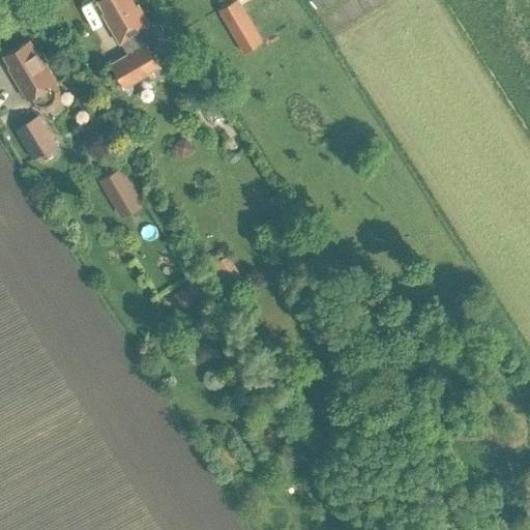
[(112,63),(124,87),(160,66),(153,53),(159,50),(163,43),(165,36),(165,30),(157,18),(149,23),(138,4),(136,6),(131,0),(98,0),(111,21),(109,22),(128,54),(112,63)]
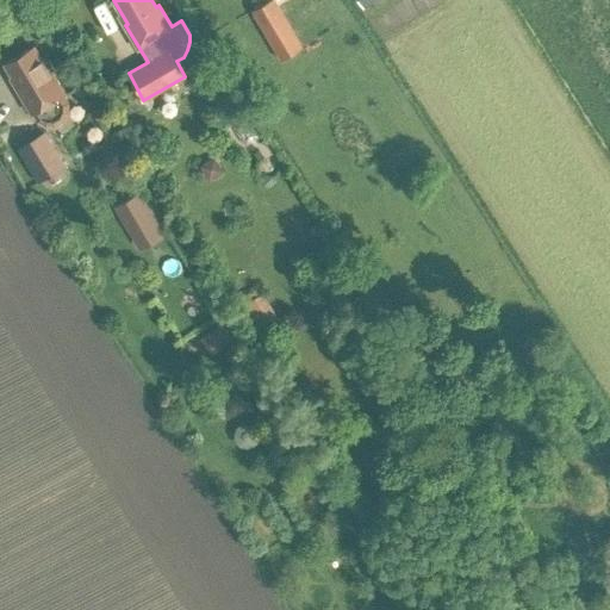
[(304,47),(275,0),(268,0),(251,11),(281,60),(304,47)]
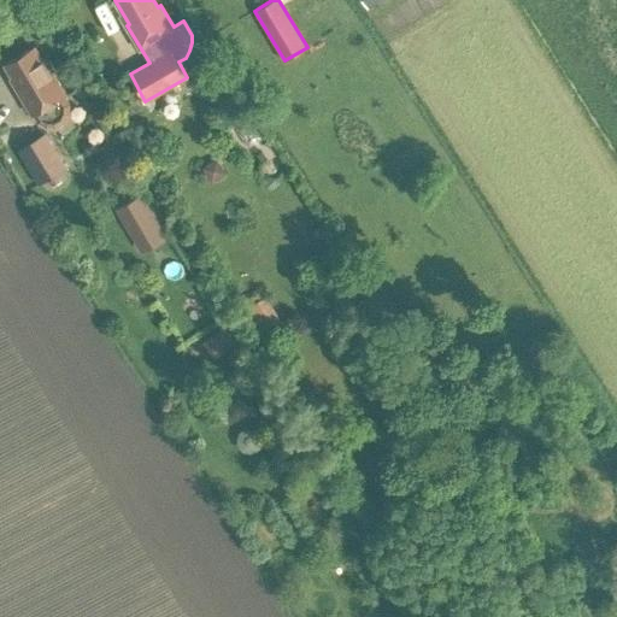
[(45,59),(42,60),(34,46),(5,64),(13,77),(11,78),(33,115),(33,116),(33,117),(34,117),(34,118),(35,119),(35,121),(36,121),(36,122),(37,122),(37,123),(39,123),(40,124),(41,125),(42,125),(43,127),(45,127),(46,127),(46,128),(47,128),(48,128),(50,128),(51,128),(52,128),(53,128),(54,128),(56,128),(57,127),(58,127),(59,127),(60,125),(62,125),(63,124),(64,123),(65,122),(66,122),(66,121),(68,119),(69,118),(69,117),(70,116),(70,115),(70,113),(71,112),(71,111),(71,110),(71,109),(71,107),(71,106),(71,105),(71,104),(71,103),(70,103),(70,101),(70,100),(69,99),(69,98),(68,97),(68,95),(66,95),(45,59)]
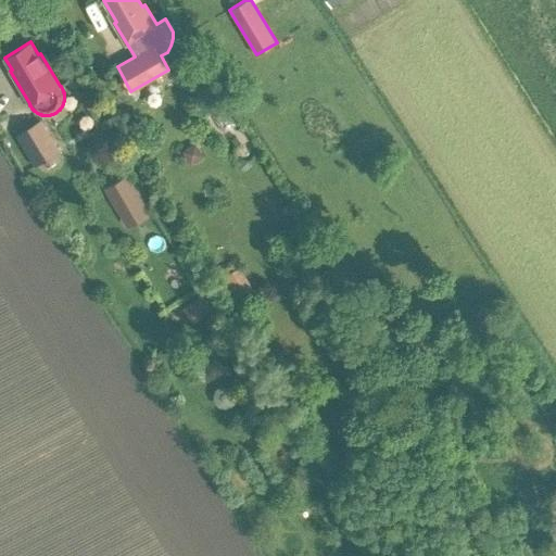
[(61,150),(41,118),(15,135),(35,166),(61,150)]
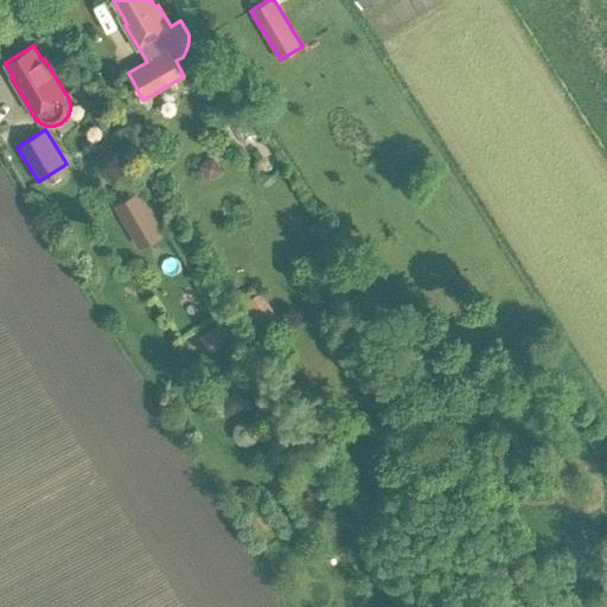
[(115,204),(140,249),(167,235),(142,190),(115,204)]
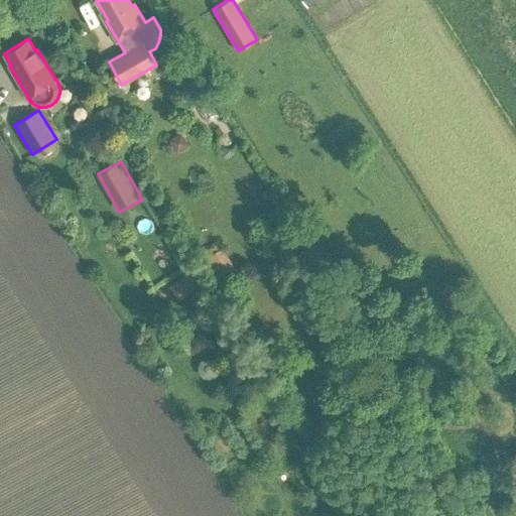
[(234,266),(223,248),(204,259),(214,278),(234,266)]
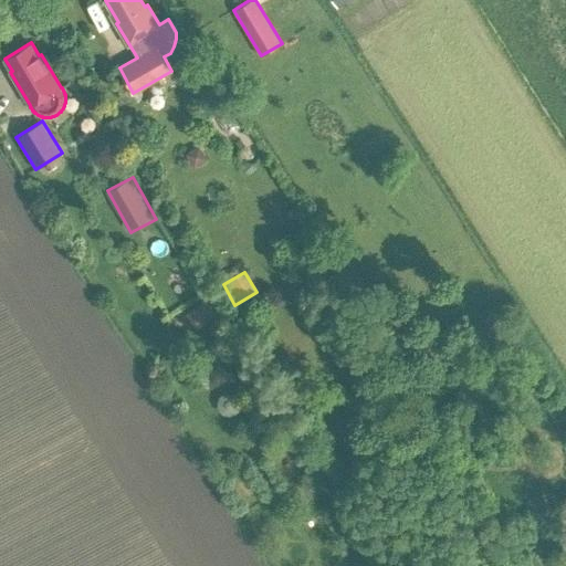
[(208,296),(188,311),(199,326),(219,313),(208,296)]
